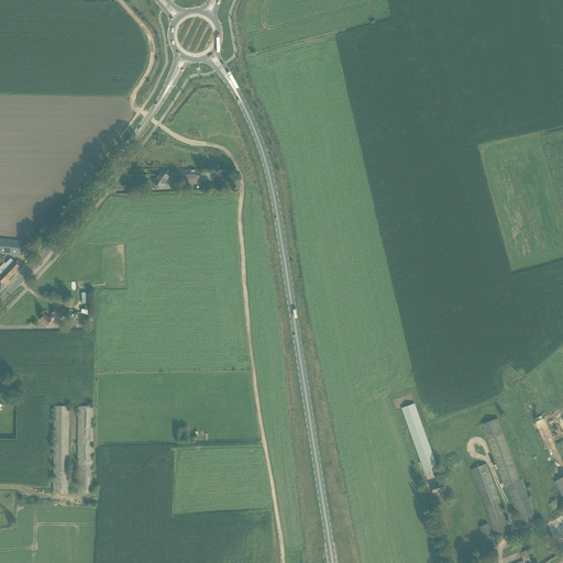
[(172,180),(196,179),(196,170),(183,170),(172,172),(172,180)]
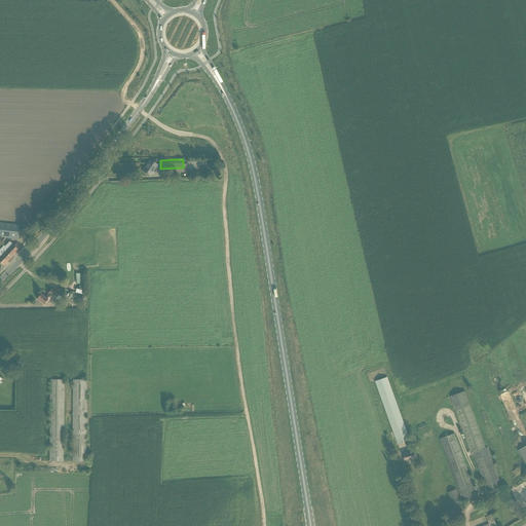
[(143,171),(143,172),(143,173),(144,174),(145,174),(146,174),(147,174),(147,175),(148,175),(149,176),(152,172),(154,173),(159,166),(150,160),(143,171)]
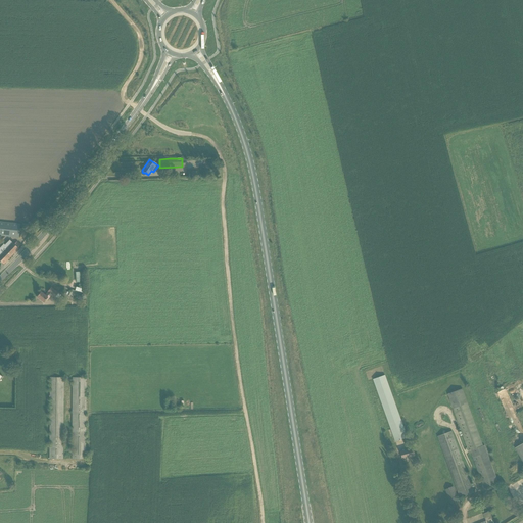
[(0,235),(13,237),(18,238),(20,223),(19,223),(19,224),(0,221),(0,235)]
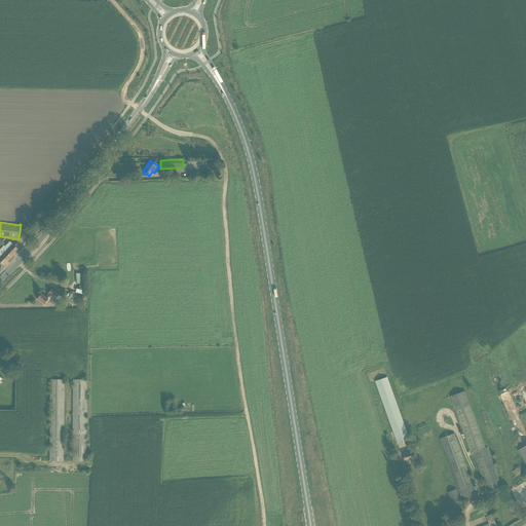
[(0,249),(0,262),(3,266),(19,250),(21,247),(16,243),(14,246),(9,241),(4,247),(3,246),(0,249)]
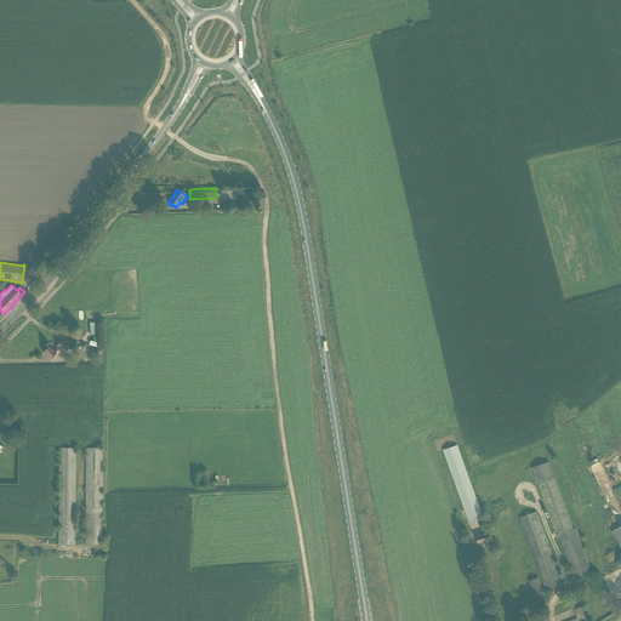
[(91,336),(100,335),(100,323),(90,323),(91,336)]
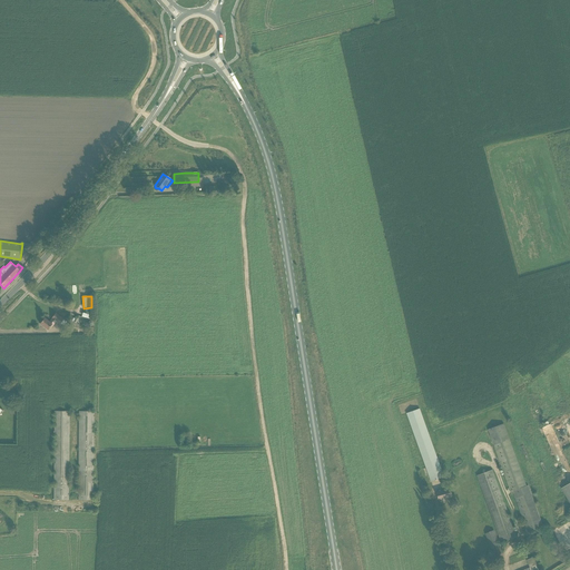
[(40,324),(45,327),(48,330),(51,324),(53,325),(56,322),(59,324),(60,324),(64,326),(67,322),(56,314),(51,318),(52,318),(49,322),(45,318),(40,324)]
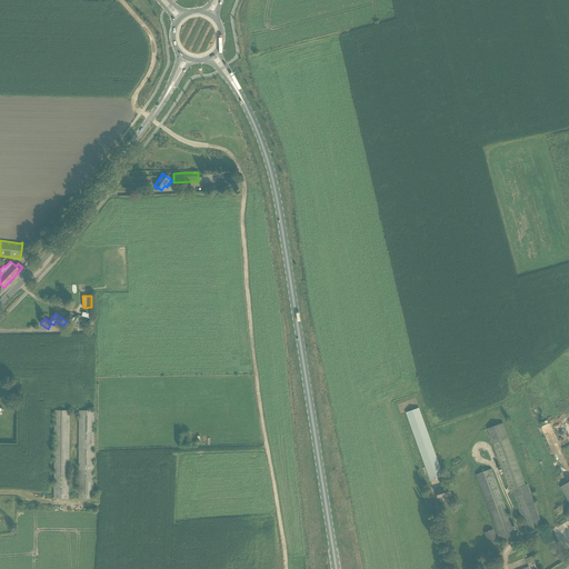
[(419,408),(406,412),(430,481),(443,476),(419,408)]
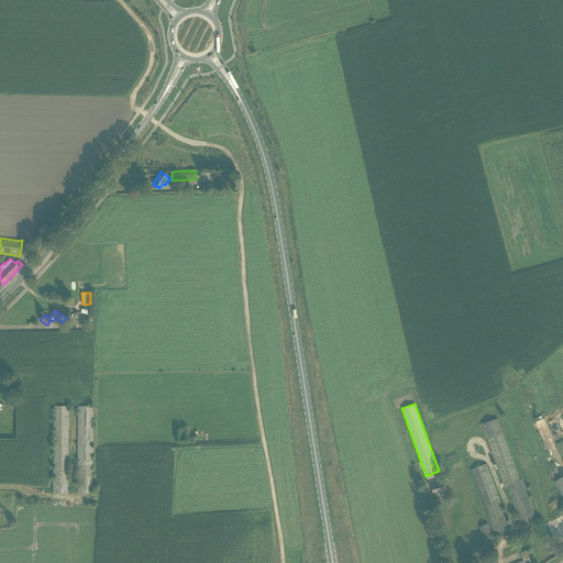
[(68,406),(54,406),(53,494),(67,494),(68,406)]
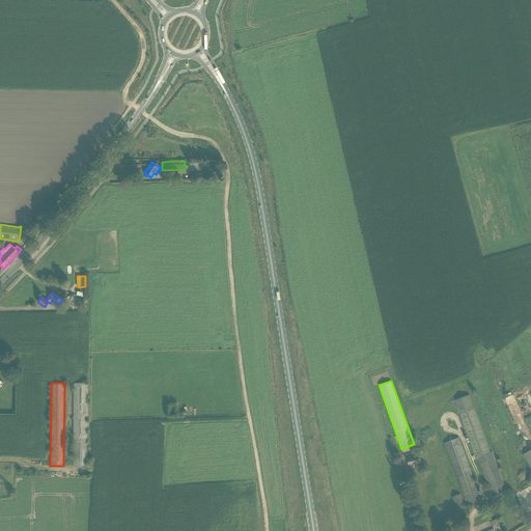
[(74,384),(73,467),(86,467),(87,384),(74,384)]
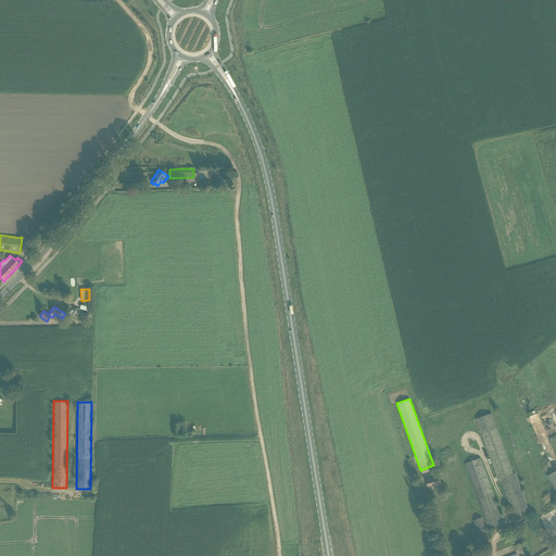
[(491,414),(476,419),(498,482),(501,481),(514,520),(530,515),(515,474),(514,475),(491,414)]
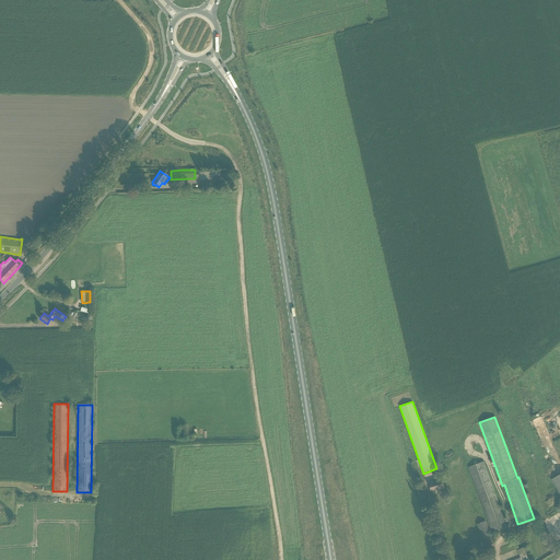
[(551,439),(541,417),(535,419),(545,442),(551,439)]
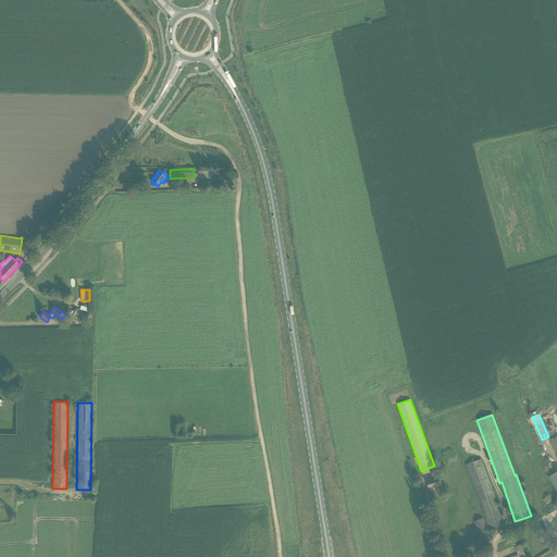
[(481,459),(466,465),(487,527),(489,525),(491,530),(504,524),(503,521),(504,521),(481,459)]
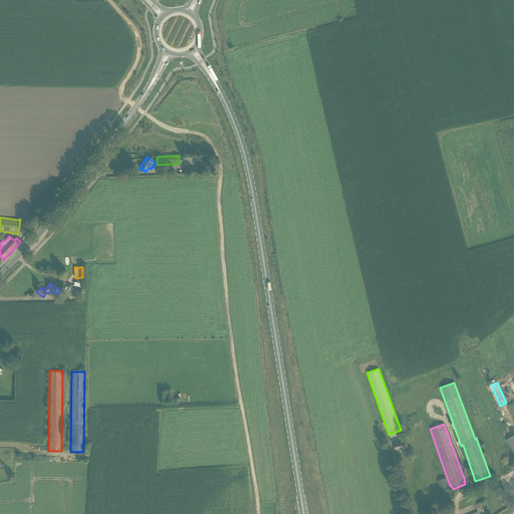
[(394,444),(396,453),(397,452),(398,455),(403,453),(403,451),(405,450),(405,449),(408,448),(406,440),(394,444)]
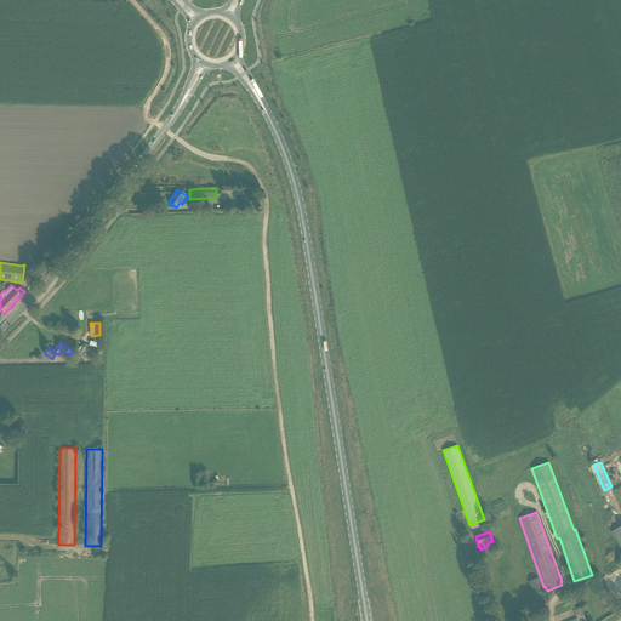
[(539,577),(529,581),(537,607),(547,603),(539,577)]
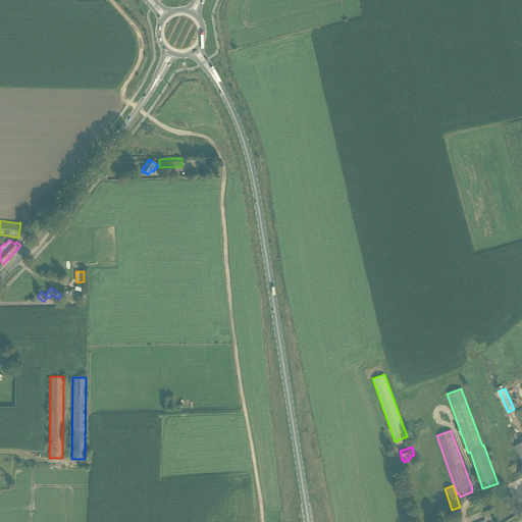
[(478,521),(491,521),(490,518),(491,518),(488,511),(482,513),(485,520),(478,521)]
